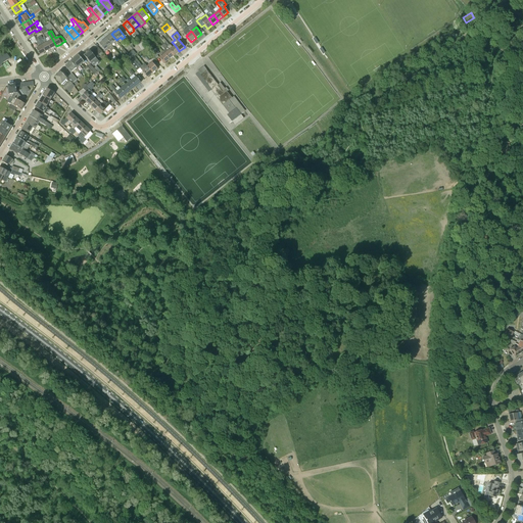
[(68,33),(63,37),(68,43),(74,39),(68,33)]
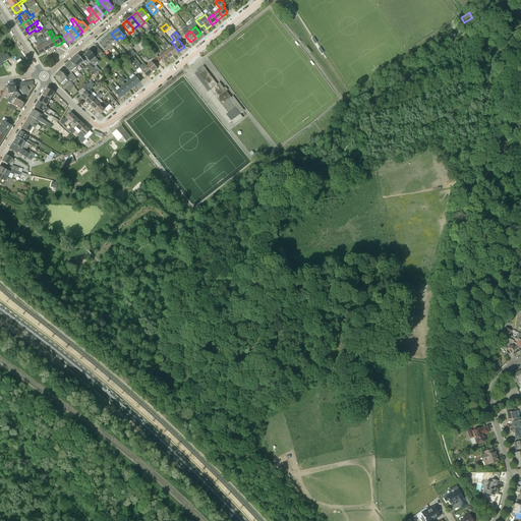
[(48,38),(45,39),(50,49),(56,46),(49,34),(46,35),(48,38)]
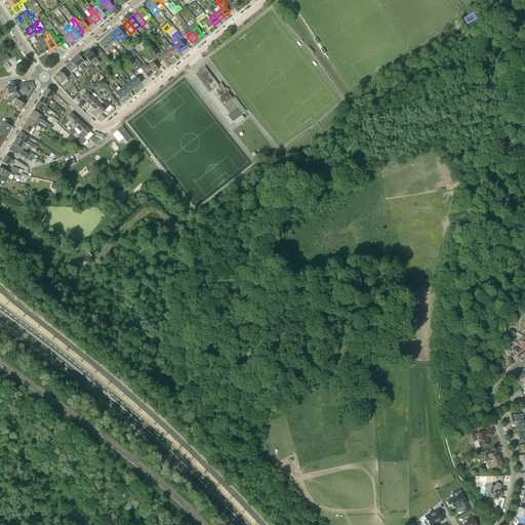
[(112,34),(106,39),(111,45),(115,42),(116,44),(118,42),(117,40),(112,34)]
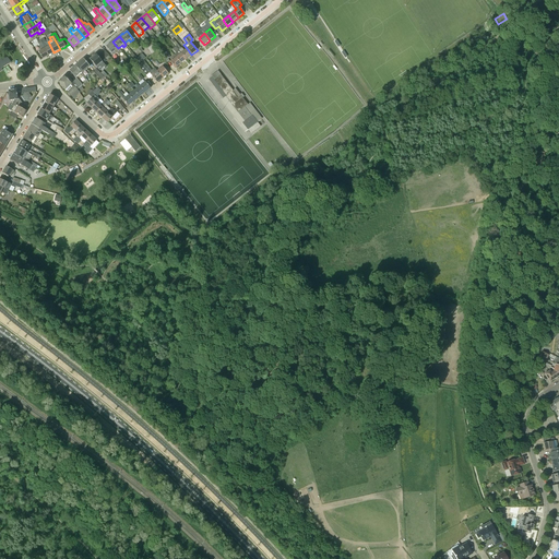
[(176,46),(186,59),(191,55),(187,48),(183,50),(181,48),(178,44),(178,45),(176,42),(178,39),(176,36),(170,40),(176,46)]
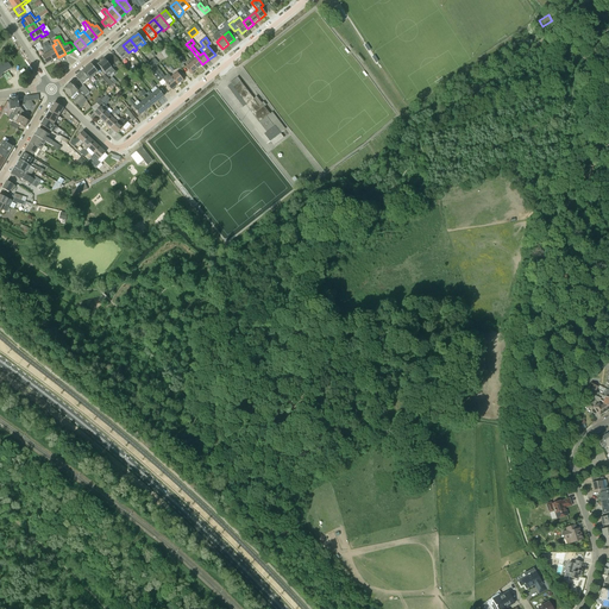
[(45,46),(52,61),(58,57),(52,45),(50,46),(48,42),(44,44),(45,46)]
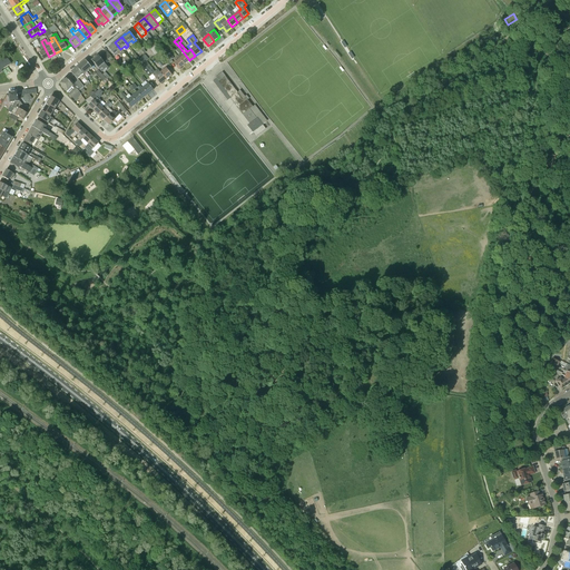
[(120,49),(115,42),(114,43),(114,42),(111,45),(108,48),(115,57),(118,55),(117,52),(120,49)]
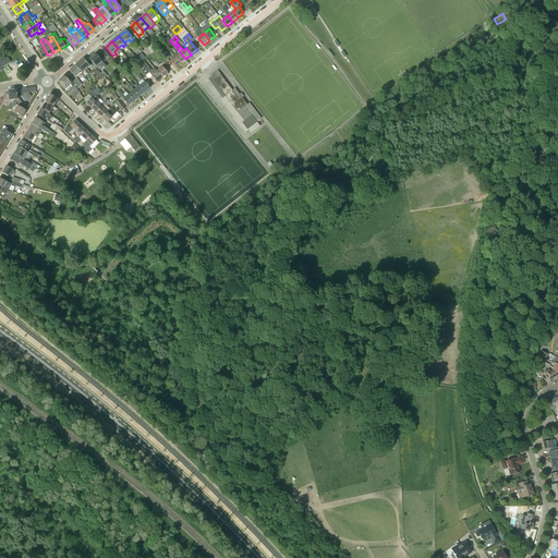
[(48,56),(41,43),(39,44),(40,47),(39,47),(41,50),(38,51),(43,59),(48,56)]
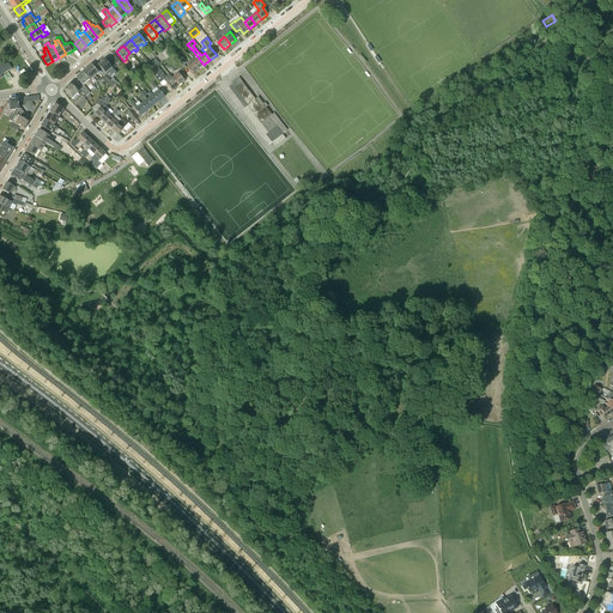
[(193,62),(198,70),(204,65),(193,50),(189,54),(193,59),(190,61),(193,62)]
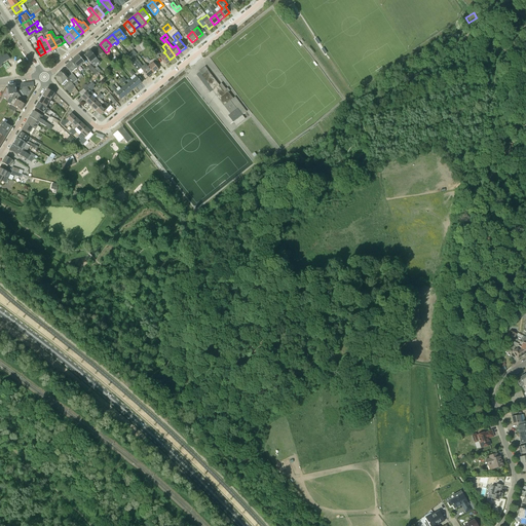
[(84,57),(90,63),(94,67),(98,63),(99,64),(101,63),(96,58),(103,52),(102,51),(98,47),(91,52),(90,51),(84,57)]
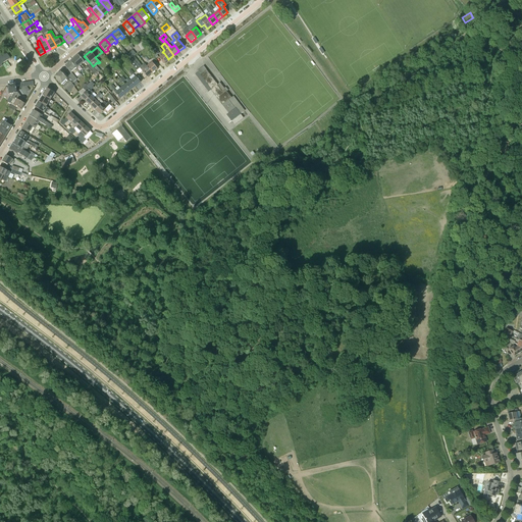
[(0,67),(3,65),(2,64),(10,58),(6,52),(0,55),(0,67)]
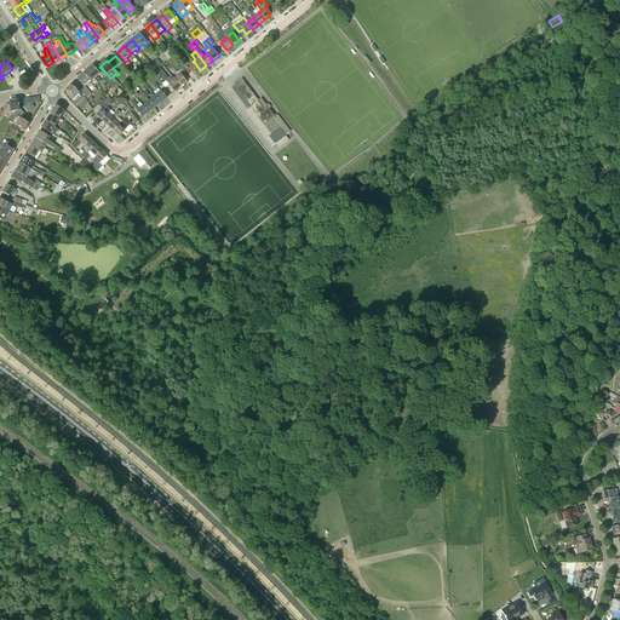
[(195,63),(189,68),(194,75),(200,70),(195,63)]
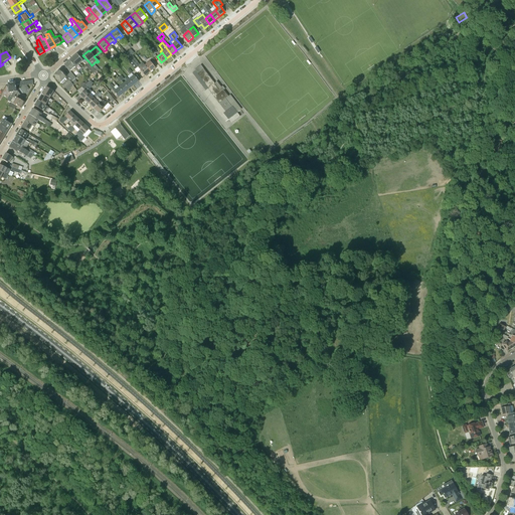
[(75,68),(83,61),(77,54),(69,61),(74,67),(75,68)]
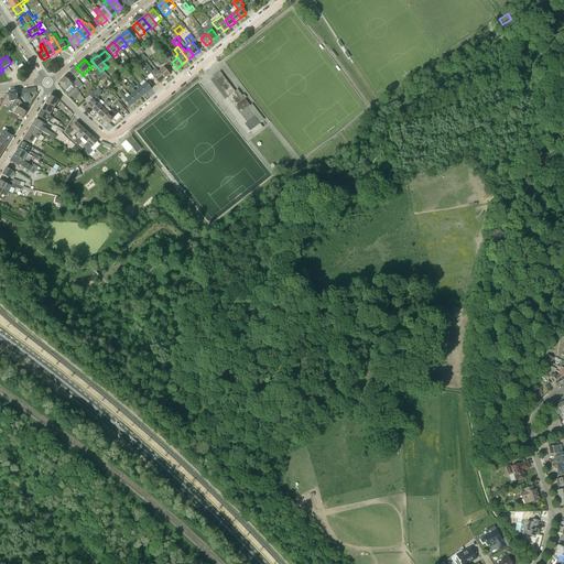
[(148,77),(151,74),(159,84),(164,79),(159,72),(155,68),(153,71),(150,67),(148,69),(142,63),(139,66),(148,77)]
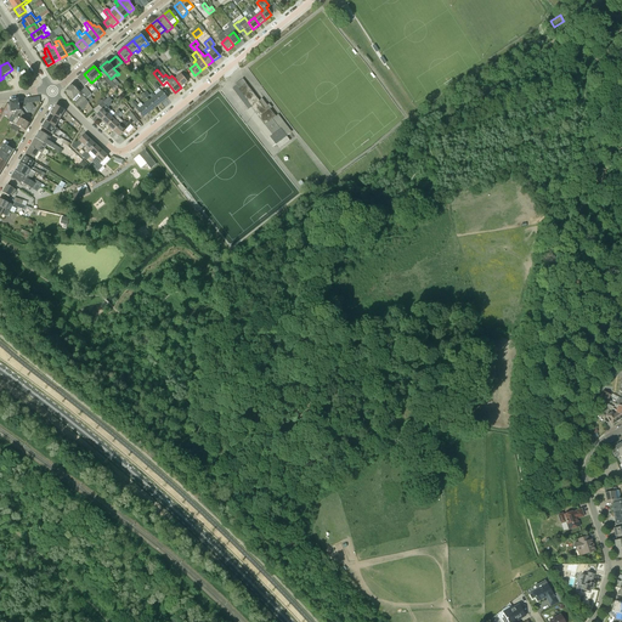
[(78,79),(84,86),(90,82),(84,74),(78,79)]
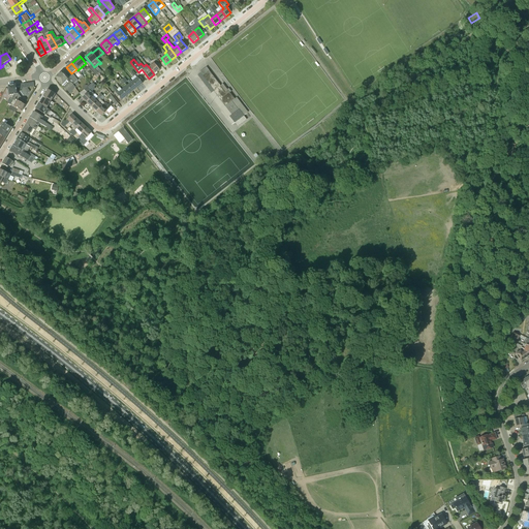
[(149,67),(154,74),(159,69),(154,63),(149,67)]
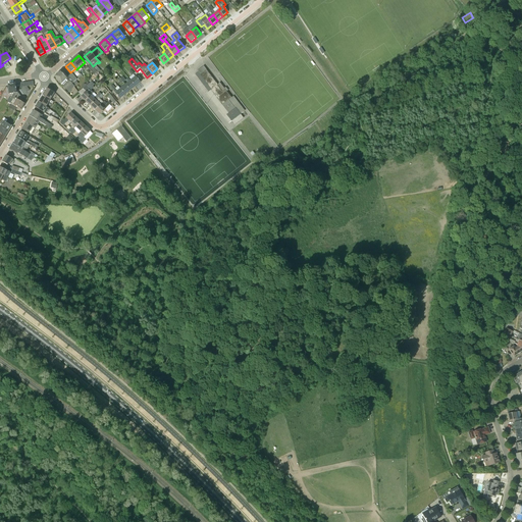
[(97,72),(90,64),(87,67),(94,74),(97,72)]
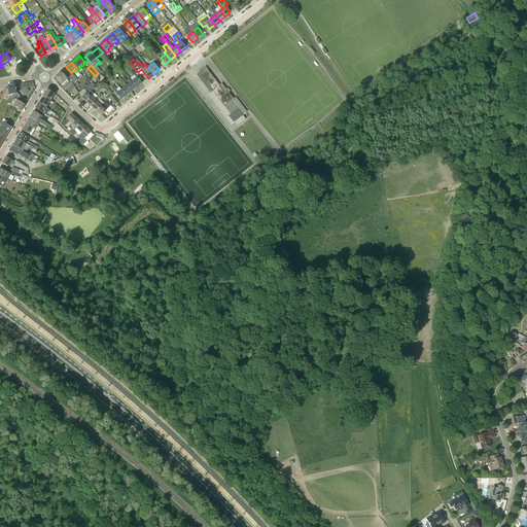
[(234,128),(237,126),(246,119),(243,115),(238,109),(237,109),(231,101),(234,99),(225,88),(222,83),(219,85),(206,67),(199,72),(200,73),(198,75),(222,108),(219,109),(234,128)]
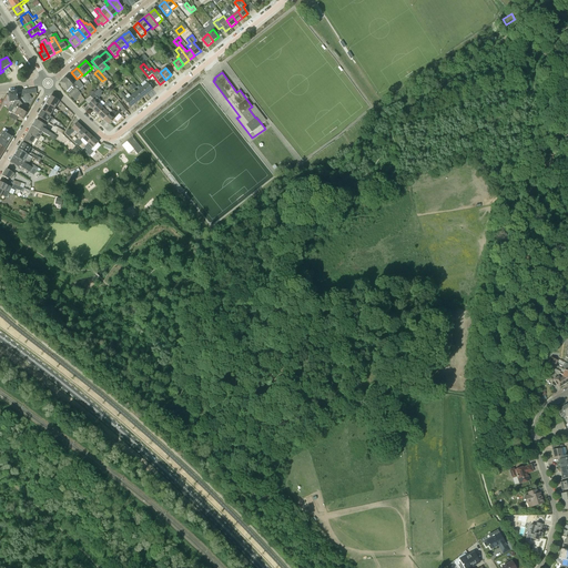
[(127,77),(129,75),(127,73),(119,81),(121,83),(127,77)]
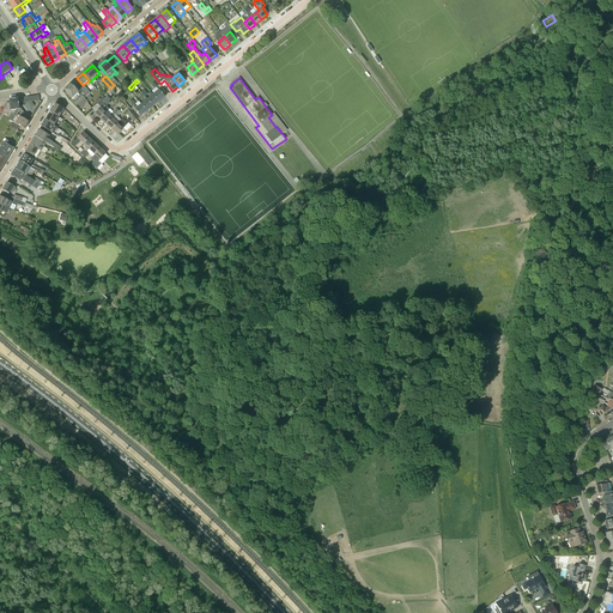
[(86,97),(80,90),(80,89),(73,82),(65,90),(67,93),(66,93),(72,99),(77,93),(79,96),(74,101),(78,105),(85,98),(86,97)]
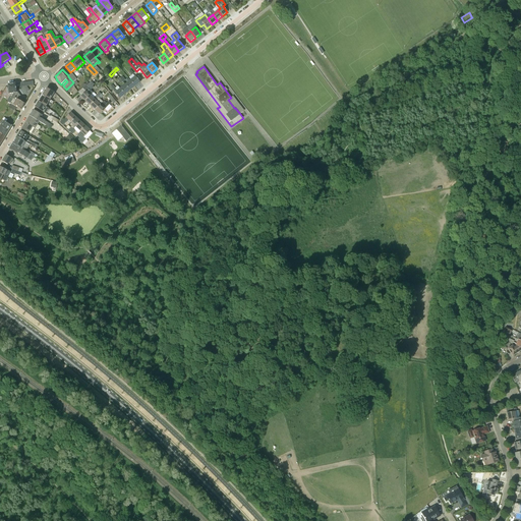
[(125,84),(130,91),(135,87),(130,80),(127,82),(122,76),(120,78),(123,81),(124,82),(125,84)]
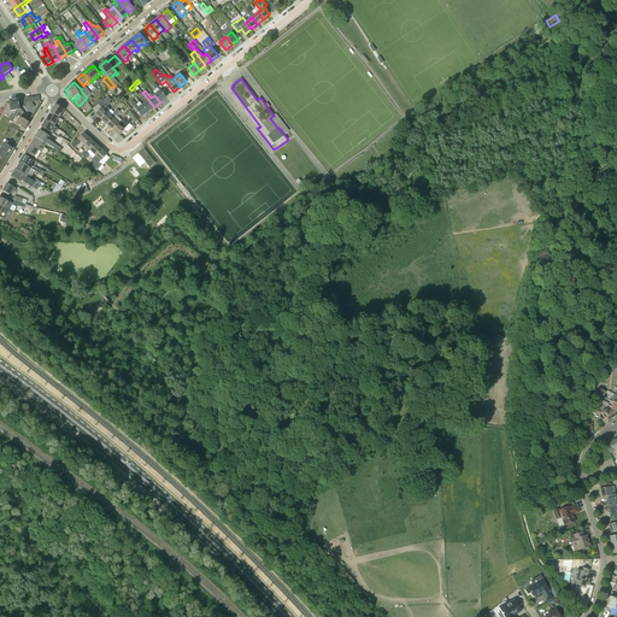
[(154,95),(160,103),(166,98),(160,90),(154,95)]
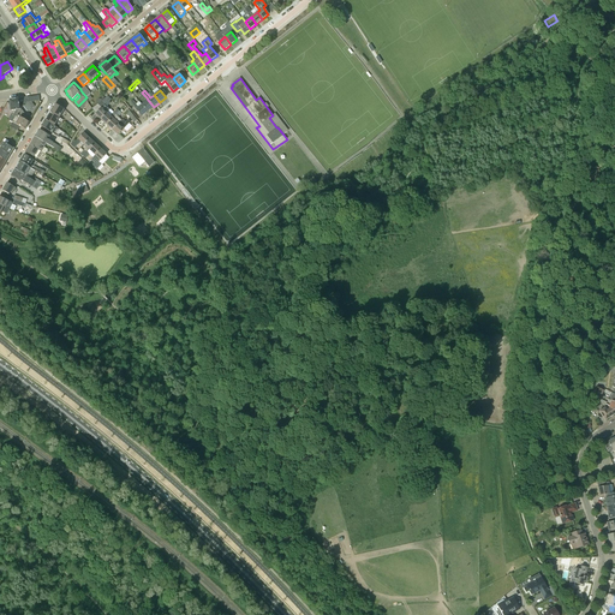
[(95,114),(101,119),(107,113),(109,109),(107,107),(111,102),(109,102),(111,100),(108,96),(97,105),(101,108),(95,114)]
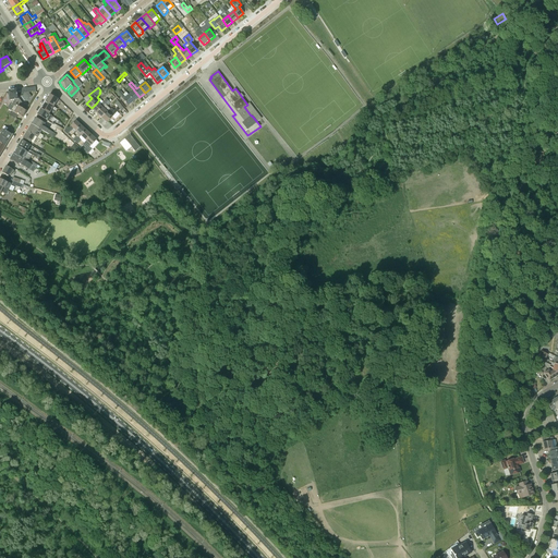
[(15,105),(19,99),(19,98),(16,89),(9,91),(9,94),(8,95),(9,100),(14,100),(11,105),(10,105),(8,109),(11,111),(15,105)]
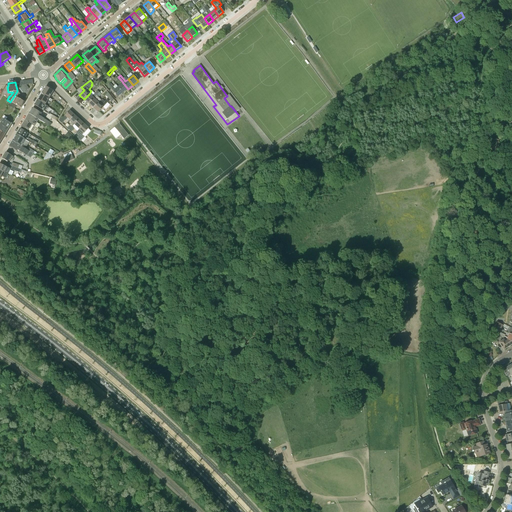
[(108,85),(114,93),(118,97),(123,93),(118,87),(116,84),(113,86),(110,83),(108,85)]
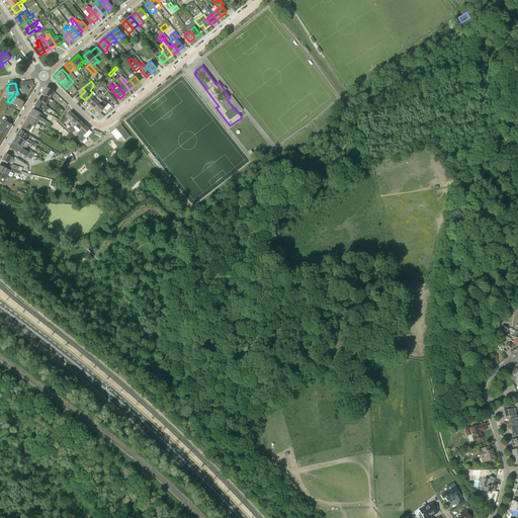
[(119,88),(124,94),(130,90),(124,84),(119,88)]
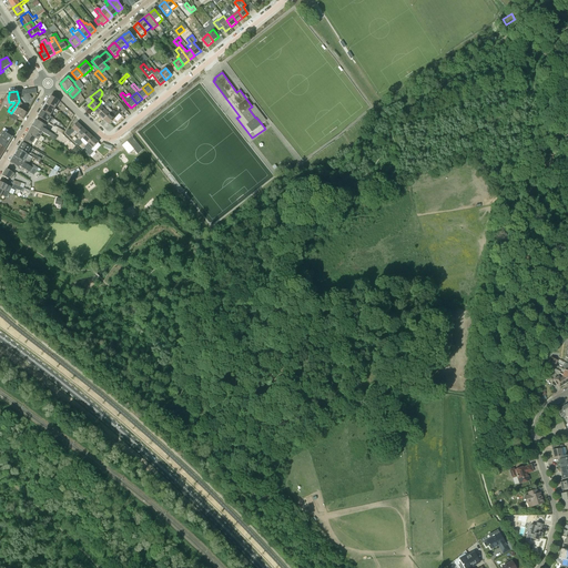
[(47,103),(54,109),(59,101),(51,97),(47,103)]
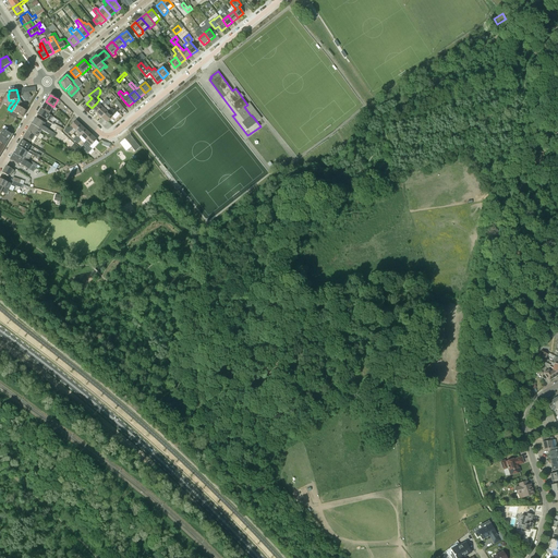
[(92,108),(97,113),(108,101),(106,98),(100,105),(97,102),(92,108)]
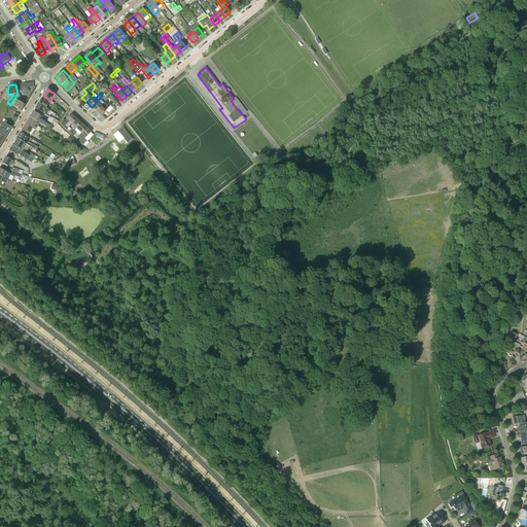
[(10,105),(18,108),(22,111),(25,105),(23,103),(24,101),(18,94),(14,99),(10,105)]
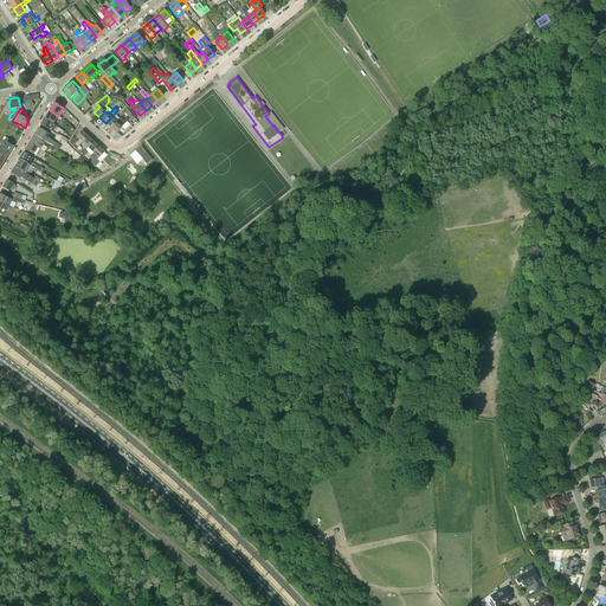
[(53,124),(58,116),(50,110),(44,118),(53,124)]
